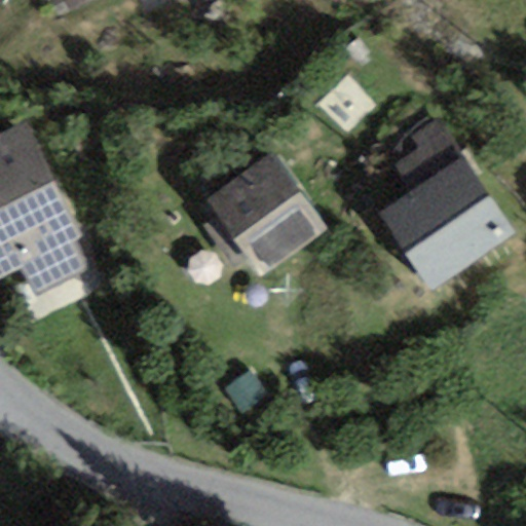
[(64,0),(70,14),(102,0),(64,0)]
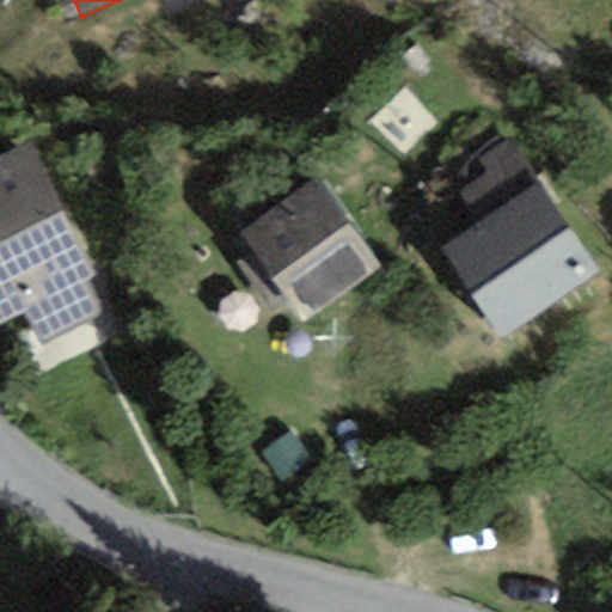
[(482,224),(536,184),(503,140),(479,158),(487,169),(458,190),(482,224)]
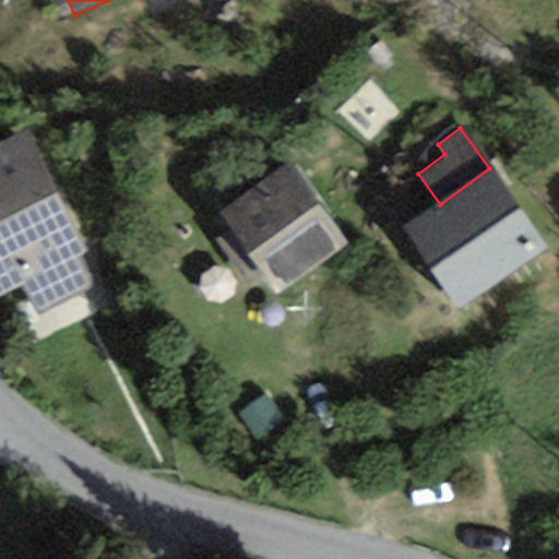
[(0,294),(21,285),(36,317),(91,290),(75,259),(86,253),(27,131),(0,143),(0,294)]
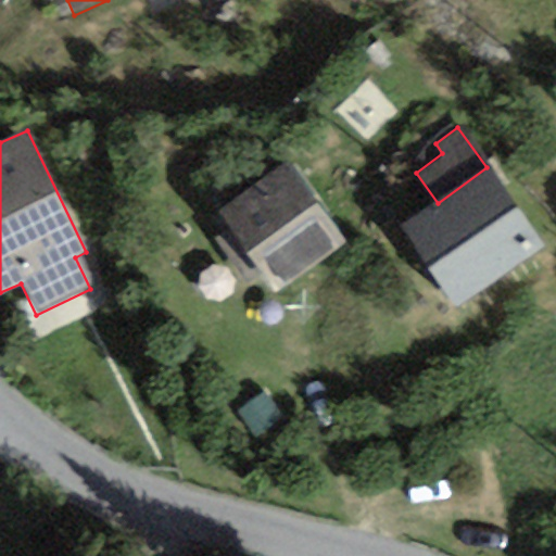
[(289,161),(216,212),(275,295),(348,245),(289,161)]
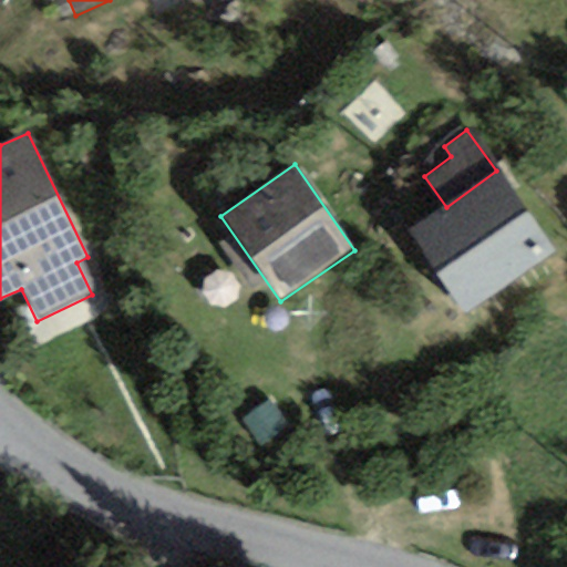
[(446,207),(408,232),(463,312),(553,251),(496,171),(446,207)]
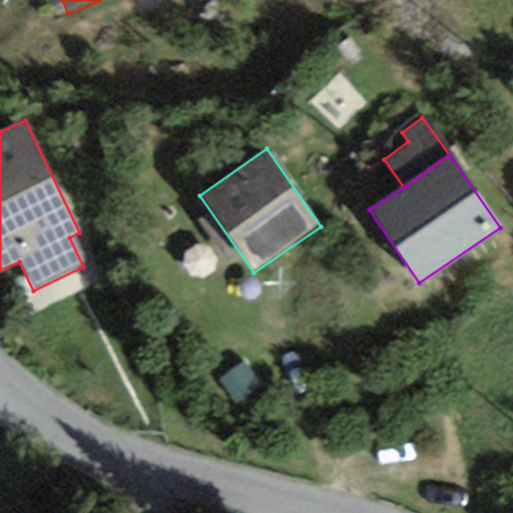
All buildings are outlined.
